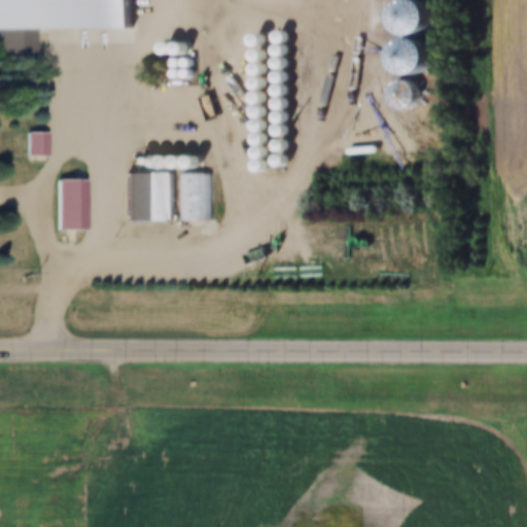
[(0,0),(125,0),(126,28),(0,29),(0,0)]
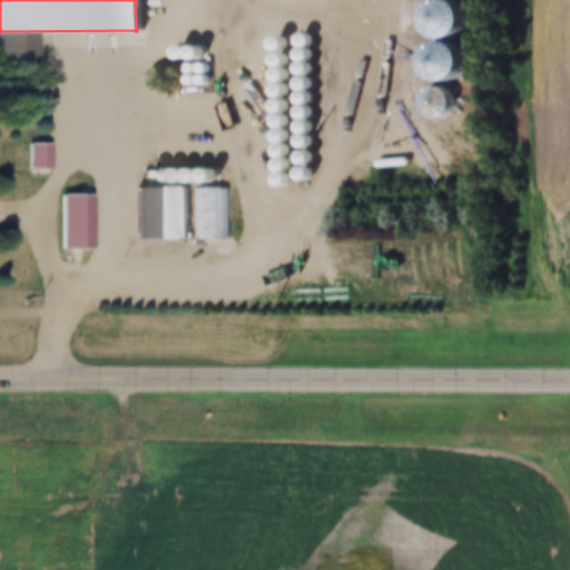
[(459,19),(455,7),(446,0),(430,0),(422,7),(418,19),(422,31),(432,38),(445,38),(455,31),(459,19)]
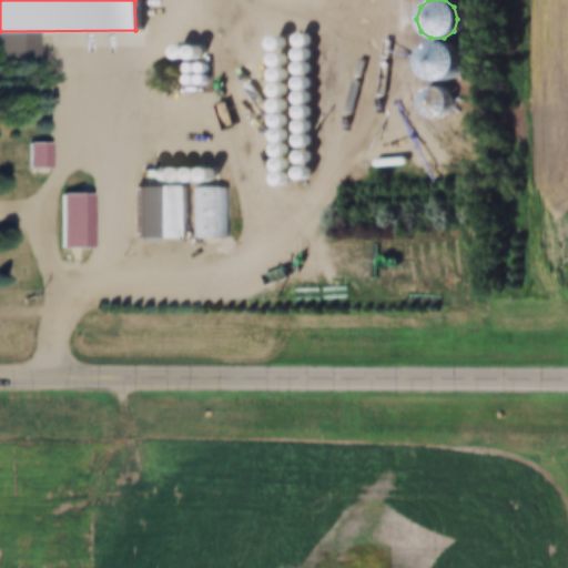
[(302,39),(301,36),(297,33),(294,33),(291,36),(290,39),(291,43),(294,46),(297,46),(301,43),(302,39)]
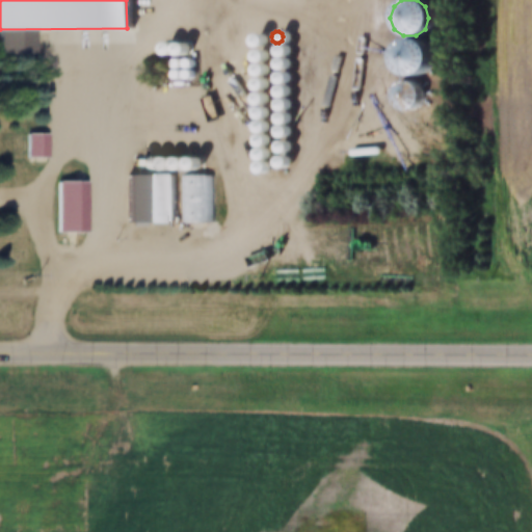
[(260,42),(259,37),(256,35),(253,35),(249,37),(248,42),(249,45),(253,47),(256,47),(259,45),(260,42)]
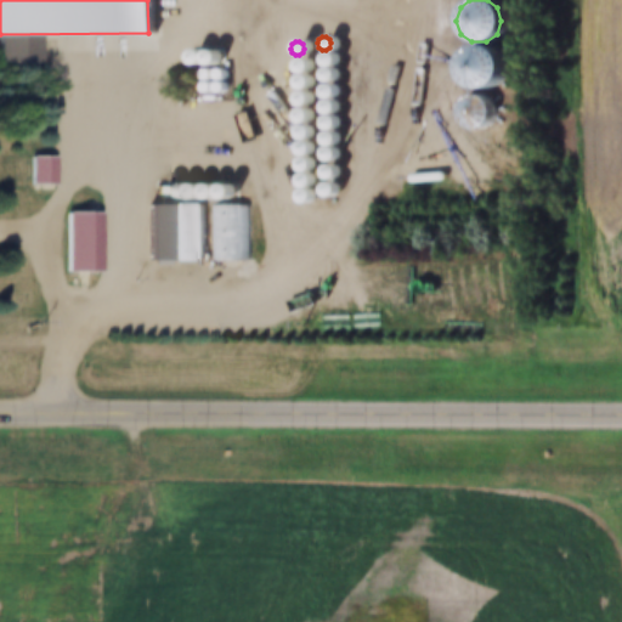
[(501,68),(496,55),(485,46),(470,46),(459,55),(456,68),(459,82),(470,89),(485,89),(496,82),(501,68)]
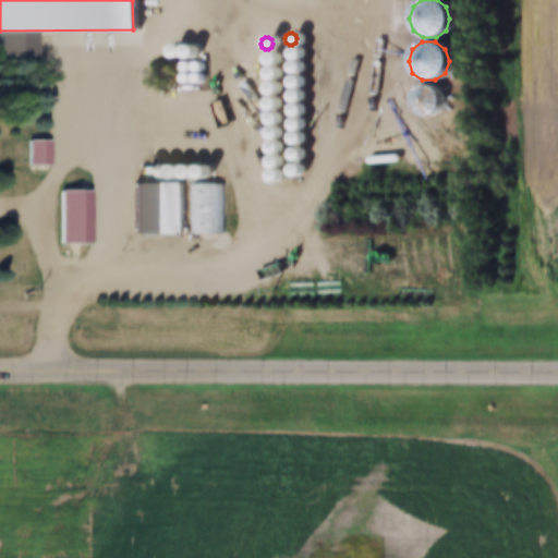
[(296,52),(295,49),(292,47),(289,47),(286,49),(284,52),(286,57),(289,59),(292,59),(295,57),(296,52)]
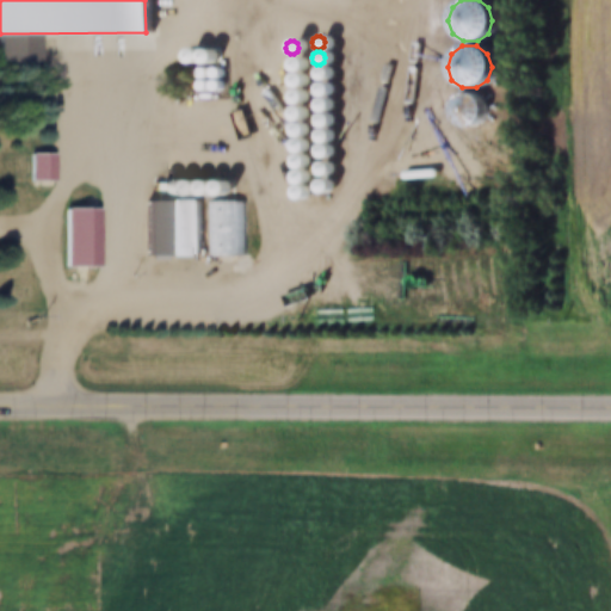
[(300,66),(298,61),(295,59),(290,59),(288,61),(285,66),(288,69),(290,72),(295,72),(298,69),(300,66)]
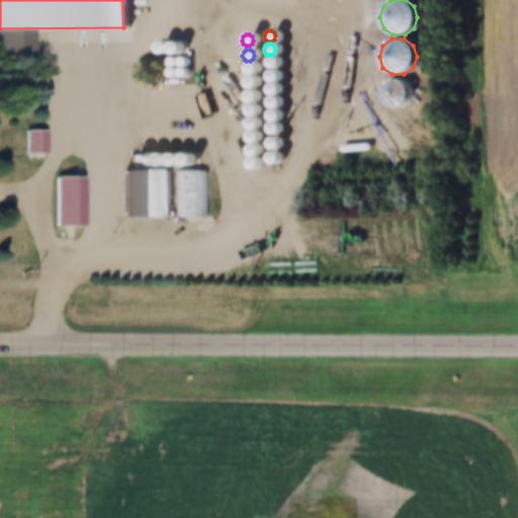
[(275,62),(274,59),(271,57),(268,57),(265,59),(264,62),(265,66),(268,68),(271,68),(274,66),(275,62)]
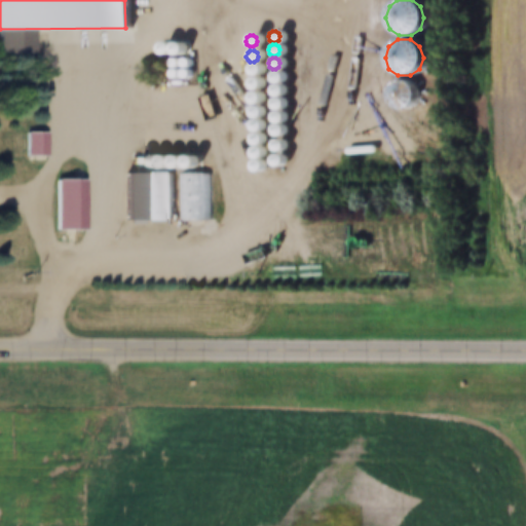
[(258,70),(257,67),(254,65),(250,65),(247,67),(246,70),(247,74),(250,76),(254,76),(257,74),(258,70)]
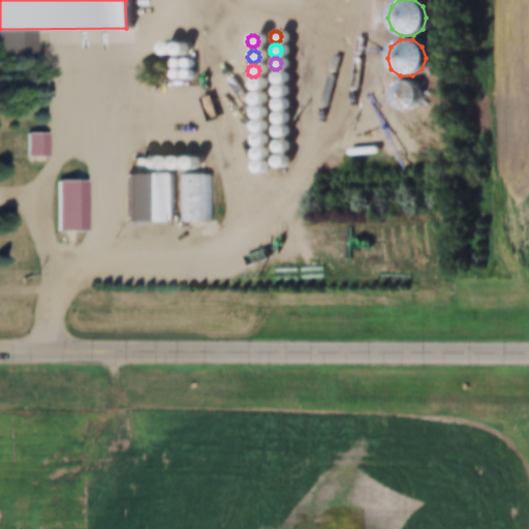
[(281,78),(280,74),(277,72),(274,72),(271,74),(270,78),(271,81),(274,84),(277,84),(280,81),(281,78)]
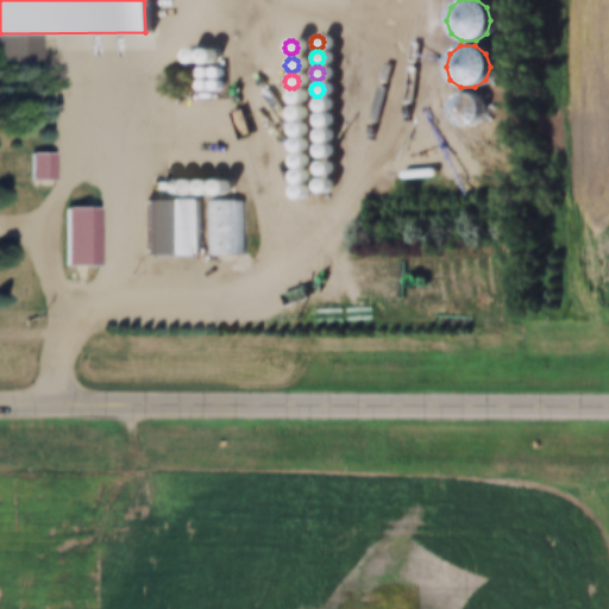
[(299,98),(297,94),(294,92),(290,92),(287,94),(286,98),(287,102),(290,105),(294,105),(297,102),(299,98)]
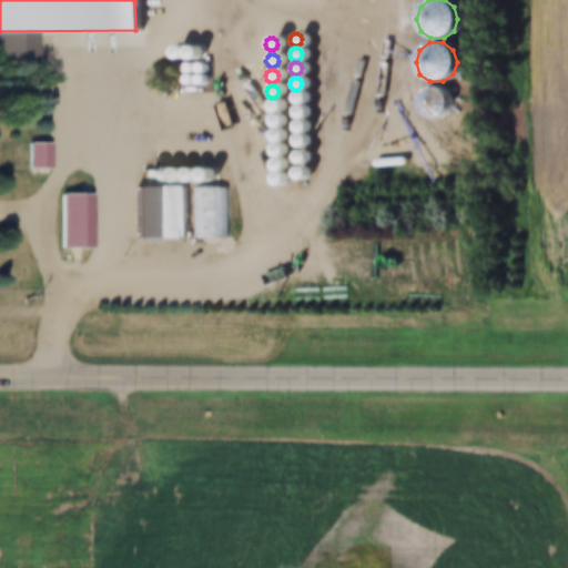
[(303,98),(302,94),(298,92),(294,92),(291,94),(290,98),(291,102),(294,104),(298,104),(302,102),(303,98)]
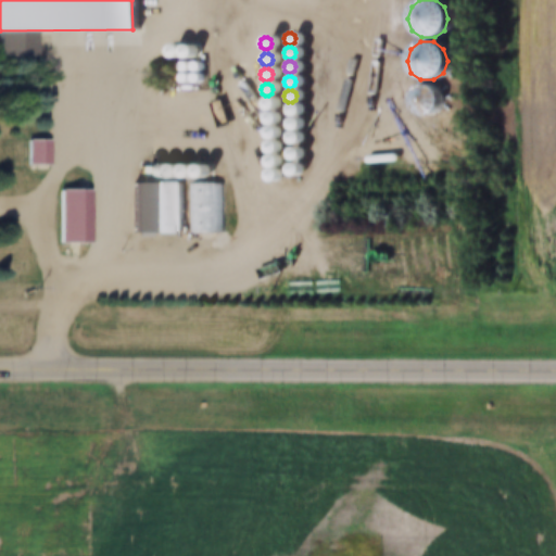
[(273,104),(272,100),(268,98),(265,98),(262,100),(261,104),(262,108),(265,110),(268,110),(272,108),(273,104)]
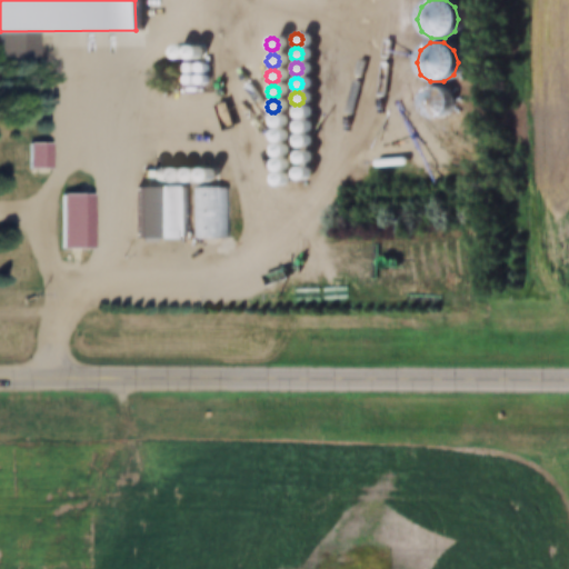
[(303,112),(302,109),(299,107),(295,107),(291,109),(290,112),(291,117),(295,119),(299,119),(302,117),(303,112)]
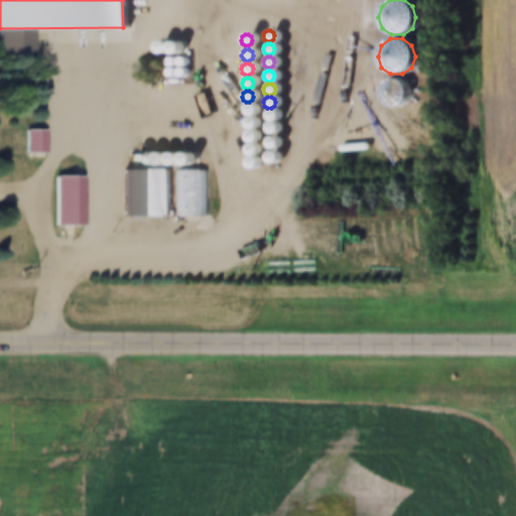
[(254,110),(253,107),(250,105),(247,105),(244,107),(243,110),(244,114),(247,116),(250,116),(253,114),(254,110)]
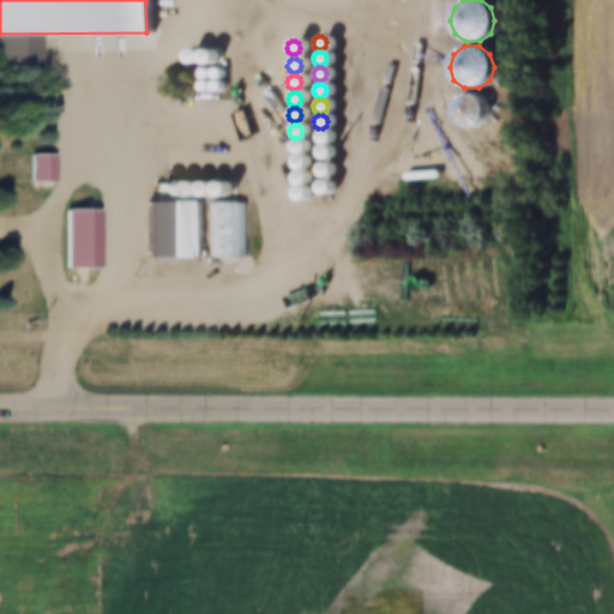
[(327,137),(326,133),(323,131),(318,131),(314,133),(313,137),(314,142),(318,144),(323,144),(326,142),(327,137)]
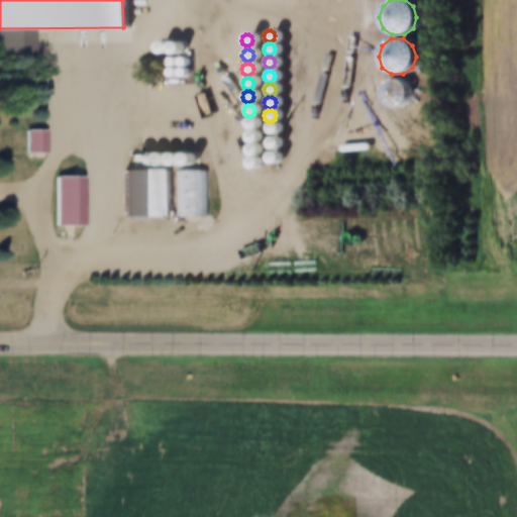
[(254,123),(253,120),(250,118),(247,118),(244,120),(243,123),(244,127),(247,129),(250,129),(253,127),(254,123)]
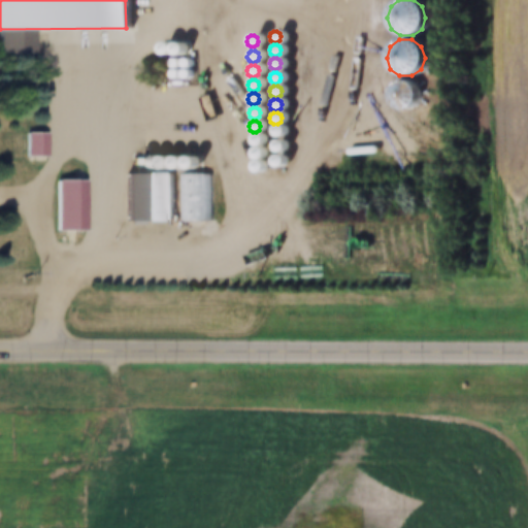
[(282,131),(281,128),(277,126),(273,126),(270,128),(269,131),(270,135),(273,137),(277,137),(281,135),(282,131)]
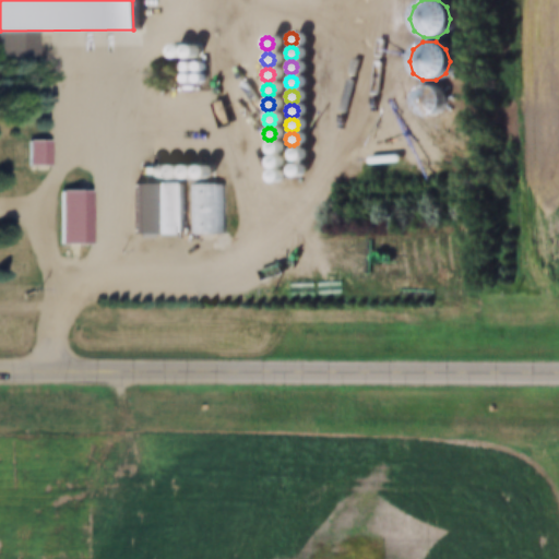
[(18,141),(39,141),(39,167),(18,167),(18,141)]
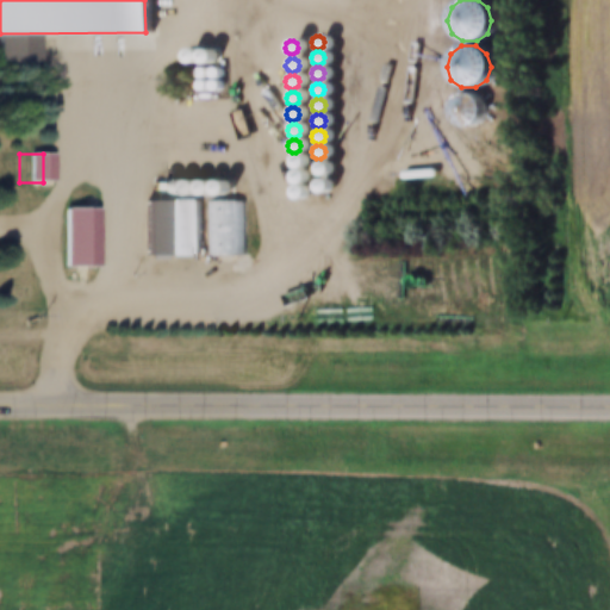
[(302,162),(300,157),(297,155),(292,155),(288,157),(287,162),(288,166),(292,168),(297,168),(300,166),(302,162)]
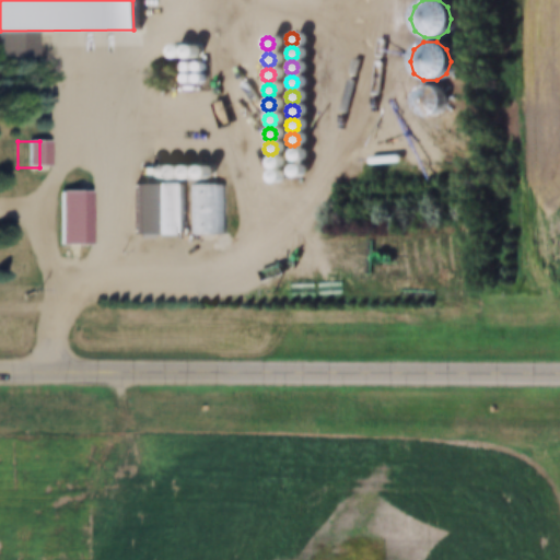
[(299,154),(298,151),(294,149),(290,149),(288,151),(286,154),(288,159),(290,161),(294,161),(298,159),(299,154)]
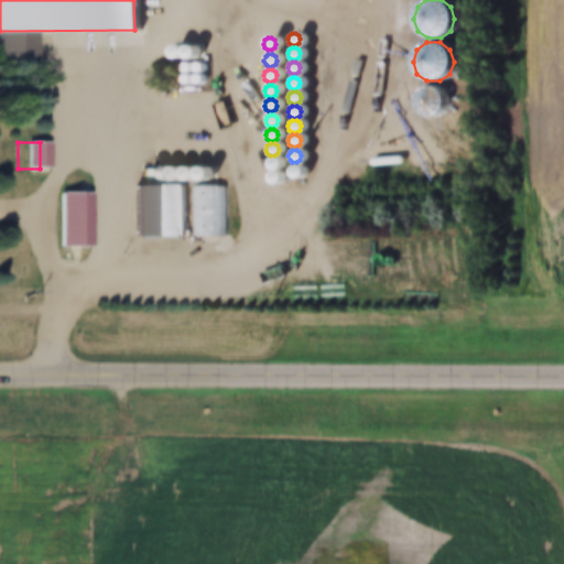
[(279,164),(278,161),(274,159),(270,159),(267,161),(266,164),(267,167),(270,170),(274,170),(278,167),(279,164)]
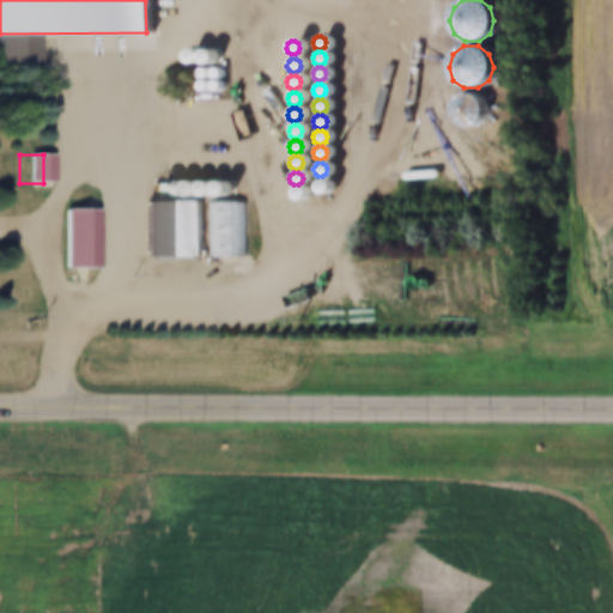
[(327,187),(326,183),(322,181),(319,181),(315,183),(314,187),(315,192),(319,194),(322,194),(326,192),(327,187)]
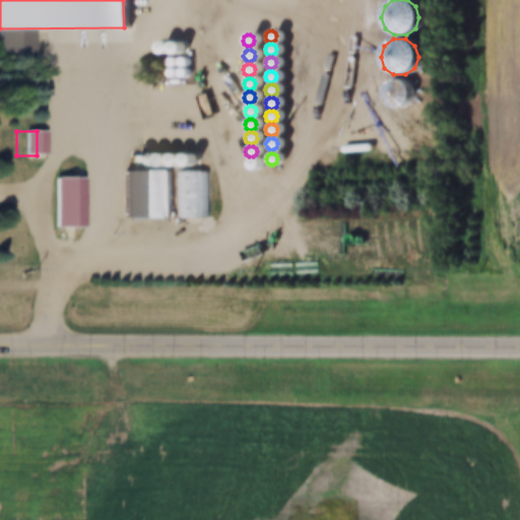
[(138,160),(137,157),(134,155),(131,155),(128,157),(127,160),(128,164),(131,166),(134,166),(137,164),(138,160)]
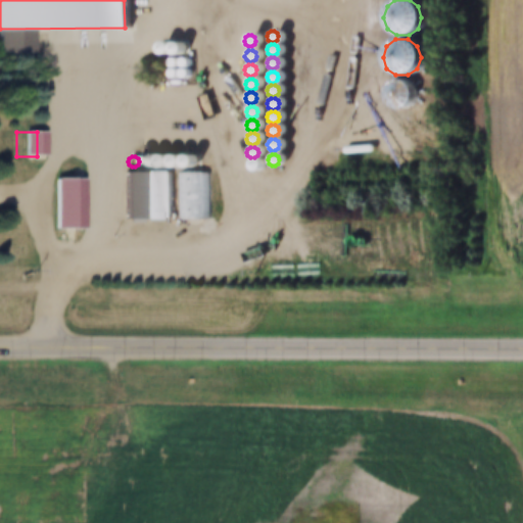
[(152,161),(151,158),(148,156),(144,156),(142,158),(141,161),(142,165),(144,168),(148,168),(151,165),(152,161)]
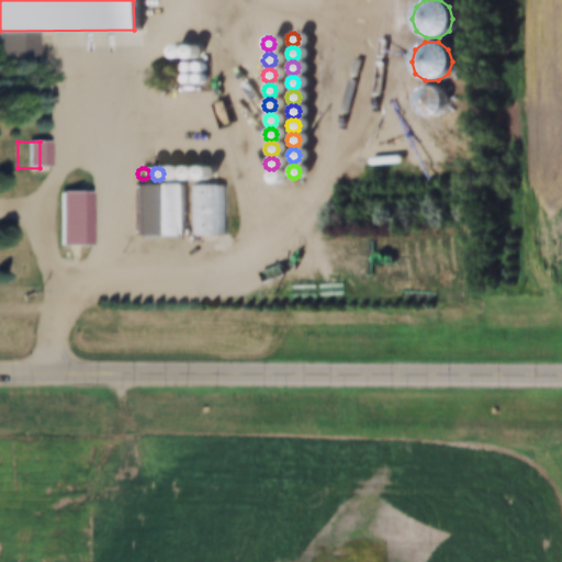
[(178,173),(177,170),(173,168),(169,168),(166,170),(165,173),(166,178),(169,180),(173,180),(177,178),(178,173)]
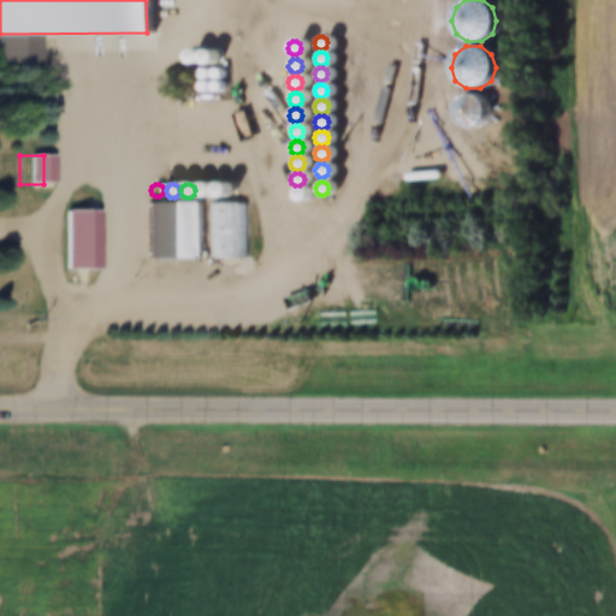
[(211,190),(209,187),(206,184),(201,184),(197,187),(196,190),(197,195),(201,197),(206,197),(209,195),(211,190)]
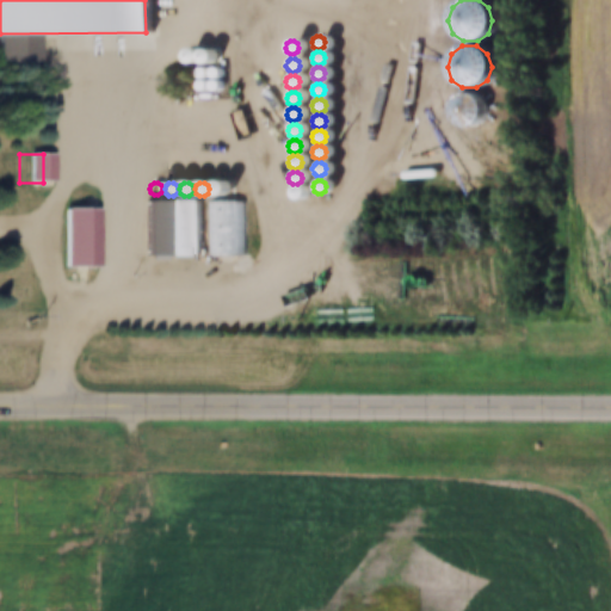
[(223,189),(222,185),(218,183),(215,183),(211,185),(210,189),(211,193),(215,196),(218,196),(222,193),(223,189)]
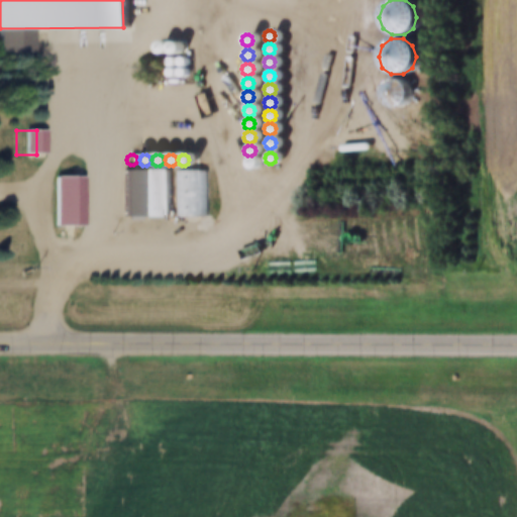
[(255,164),(254,160),(251,158),(247,158),(244,160),(243,164),(244,167),(247,169),(251,169),(254,167),(255,164)]
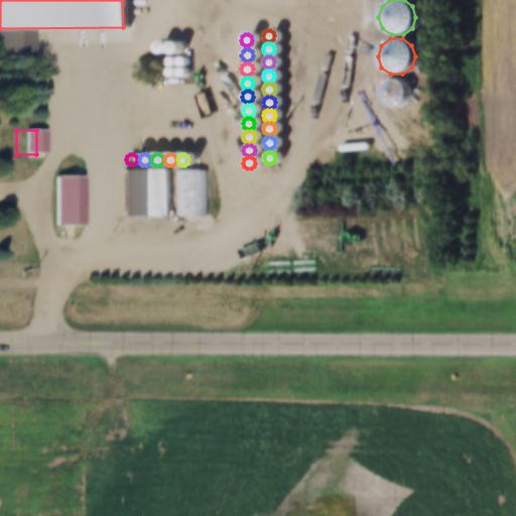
[(111,170),(128,170),(128,217),(111,217),(111,170)]
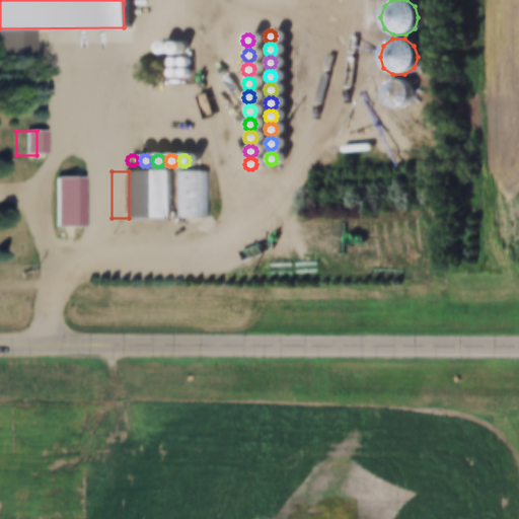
[(129,171),(129,218),(159,218),(159,171),(129,171)]
